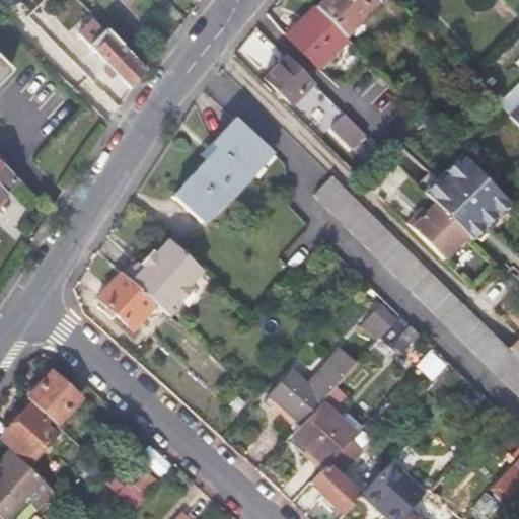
[(322,0),(315,7),(345,38),(380,2),(378,0),(322,0)]
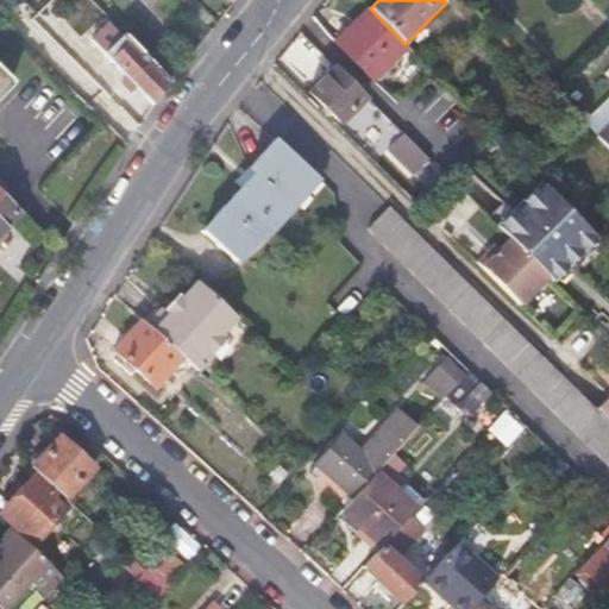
[(374,80),(407,46),(405,44),(370,8),(336,43),(374,80)]
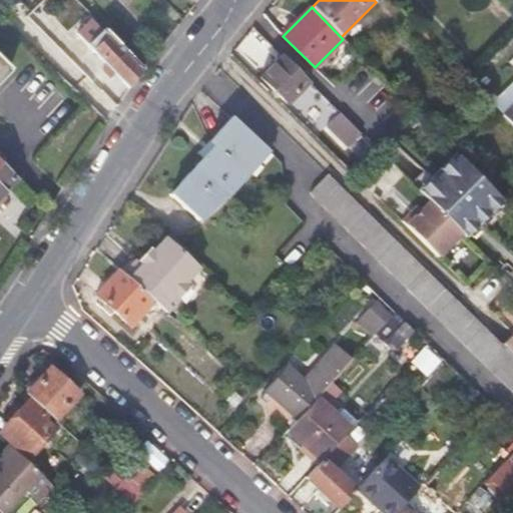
[(114,72),(129,87),(141,67),(103,28),(98,33),(97,32),(94,35),(95,36),(87,44),(107,65),(102,70),(109,76),(114,72)]
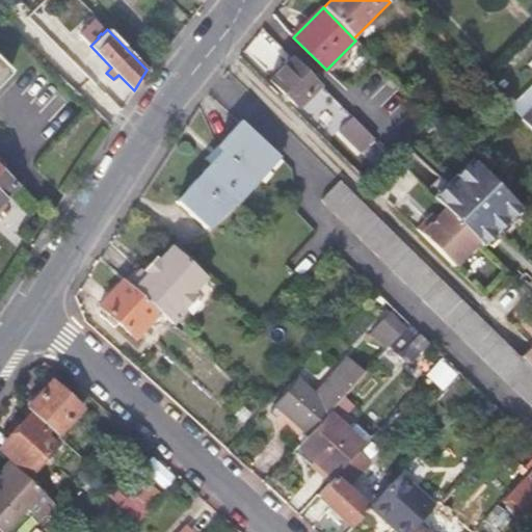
[(330,74),(358,44),(355,41),(326,70),(330,74)]
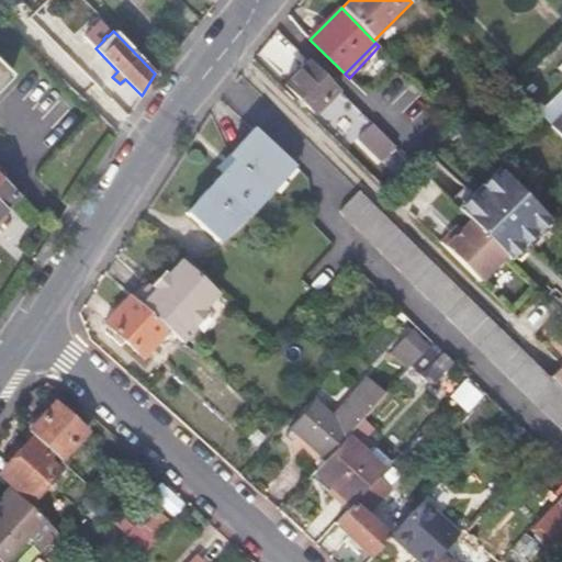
[(315,113),(338,88),(310,59),(285,83),(315,113)]
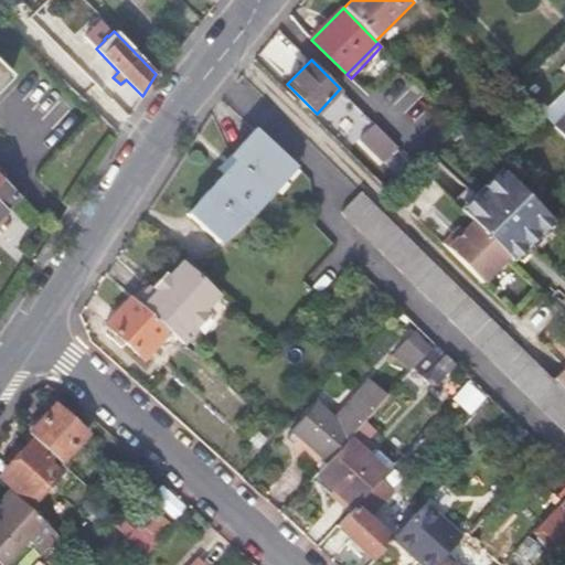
[(564,428),(564,388),(554,379),(552,376),(500,326),(414,241),(362,190),(243,73),(205,119),(236,149),(256,128),(296,164),(564,428)]
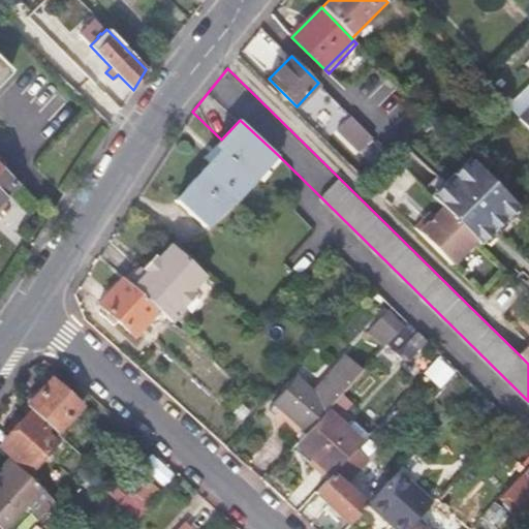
[(528,107),(519,118),(528,128),(528,107)]
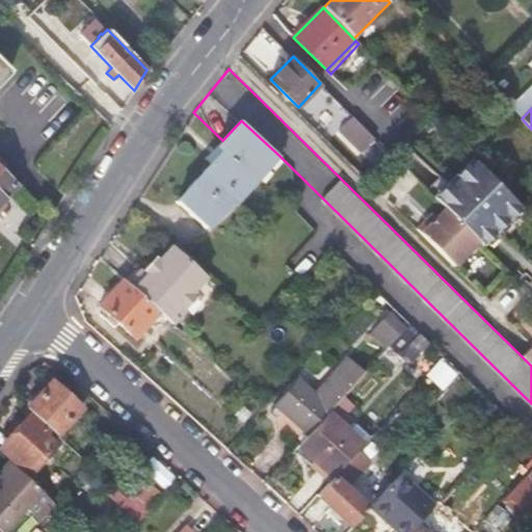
[(365,149),(375,137),(353,116),(343,126),(365,149)]
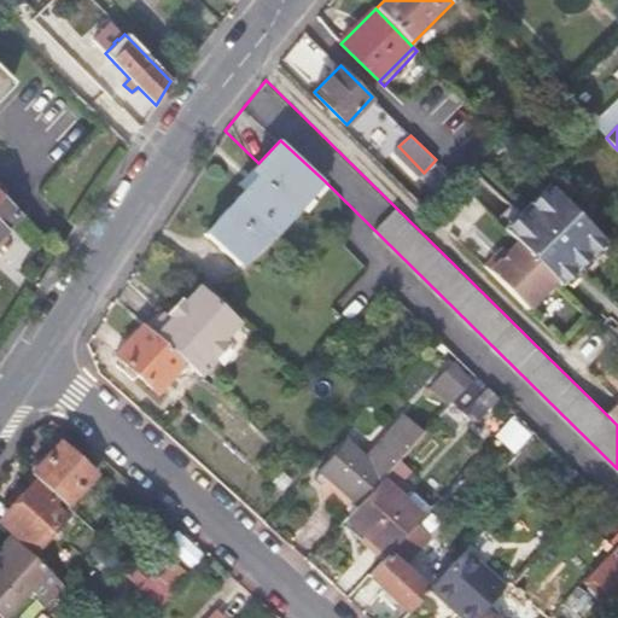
[(258,163),(302,205),(324,180),(280,140),(258,163)]
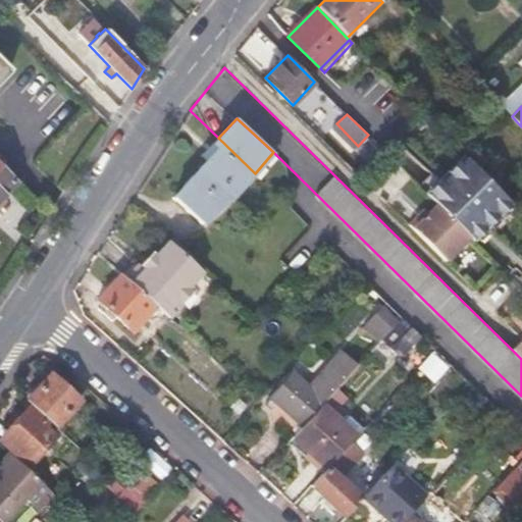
[(233,196),(255,173),(218,138),(214,143),(219,147),(208,159),(174,196),(204,223),(230,194),(233,196)]
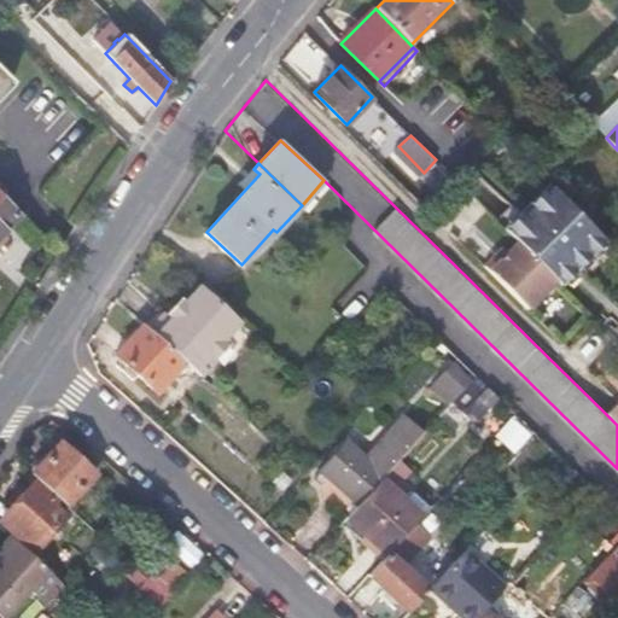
[(240,184),(246,188),(260,174),(254,169),(240,184)]
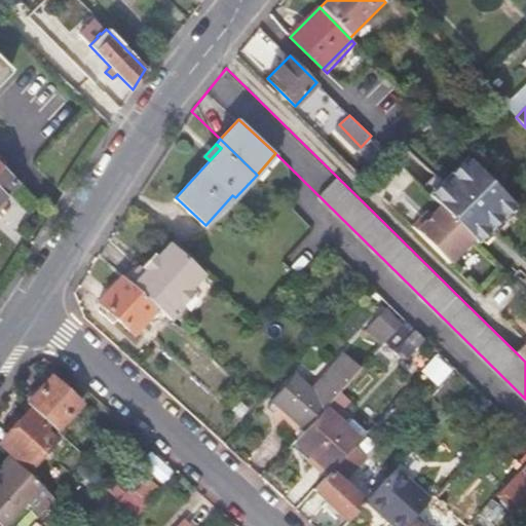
[(489,226),(513,201),(465,154),(441,179),(427,192),(441,204),(474,237),(476,238),(489,226)]
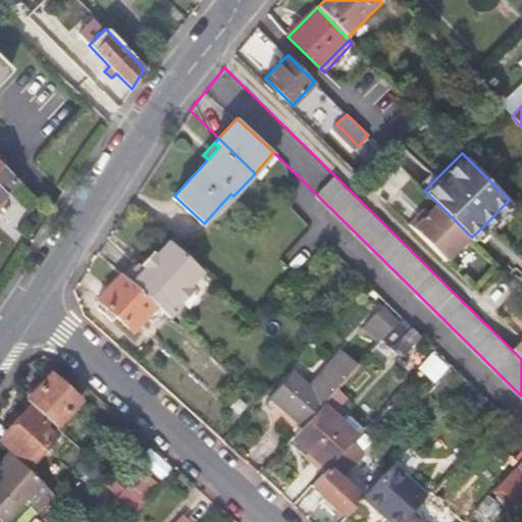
[(0,196),(13,183),(0,169),(0,196)]
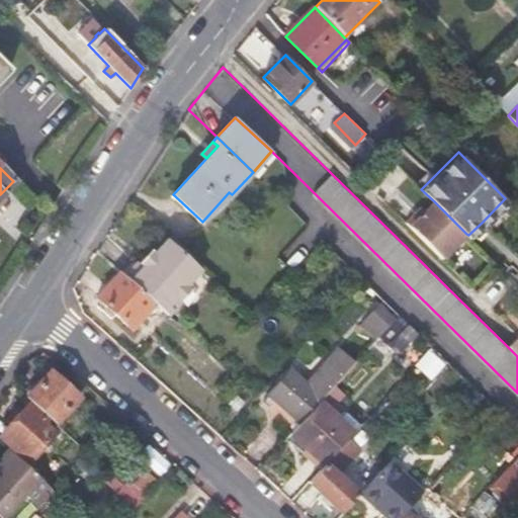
[(466,234),(434,201),(425,210),(421,216),(417,211),(407,222),(442,257),(466,234)]
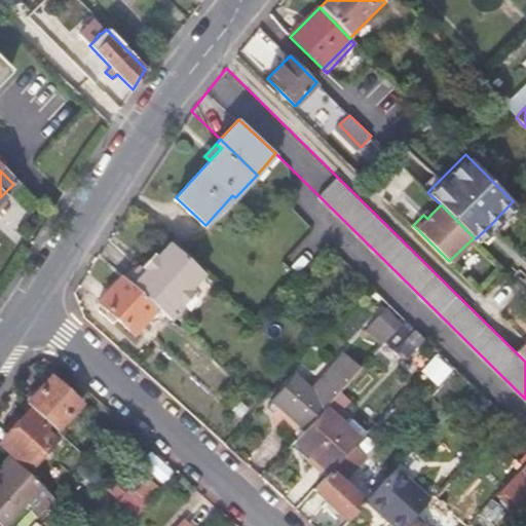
[(127,279),(157,307),(172,321),(196,293),(192,289),(204,274),(170,242),(157,256),(157,257),(156,258),(145,270),(141,267),(140,266),(127,279)]
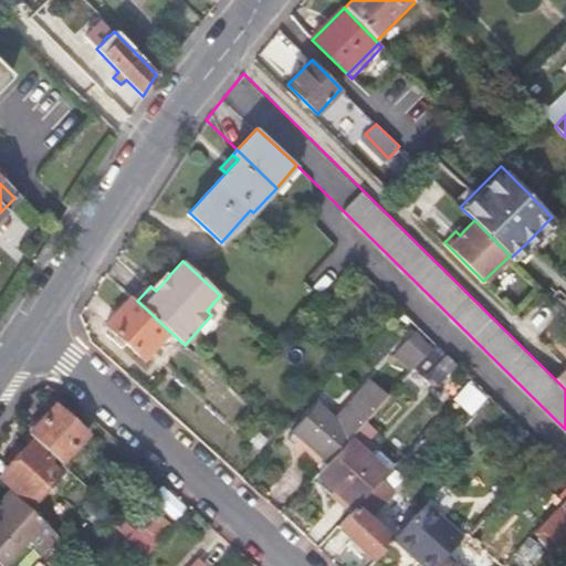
[(165,272),(152,287),(156,291),(168,278),(169,276),(165,272)]
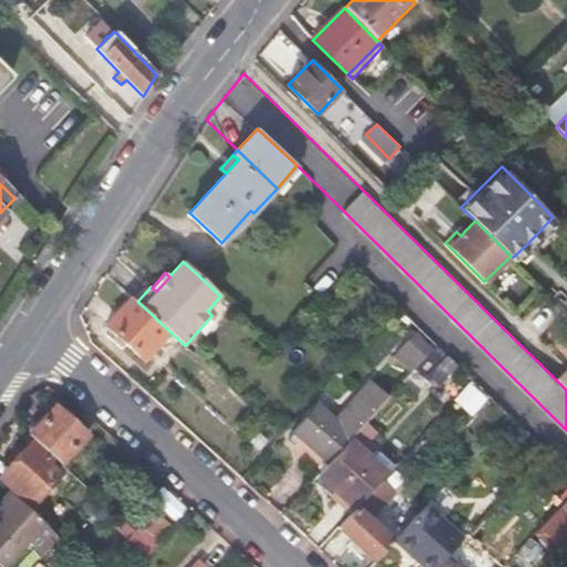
[(133,298),(137,301),(151,287),(146,282),(133,298)]
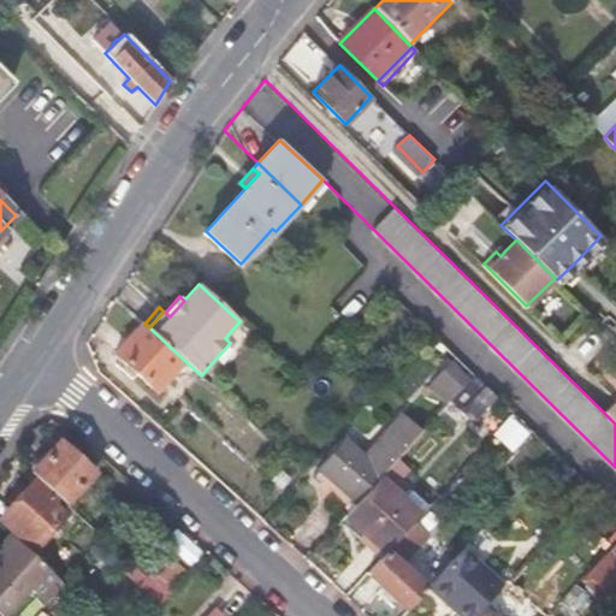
[(157,391),(184,360),(149,327),(144,324),(142,323),(116,354),(157,391)]
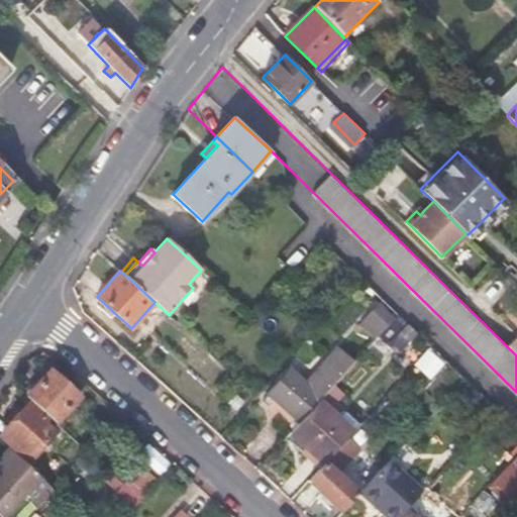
[(358,324),(375,339),(379,335),(388,325),(371,310),(358,324)]
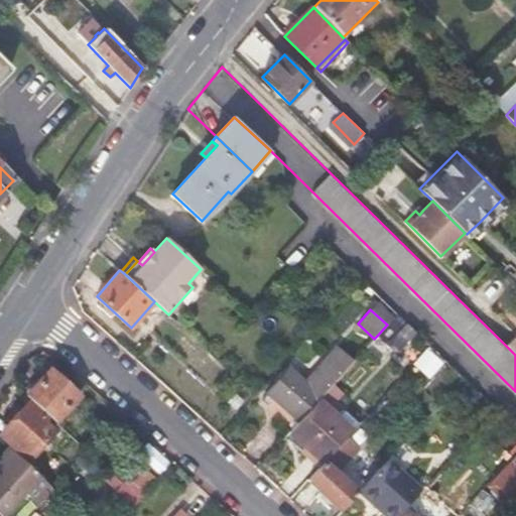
[(397,354),(417,332),(398,312),(387,325),(378,335),(397,354)]
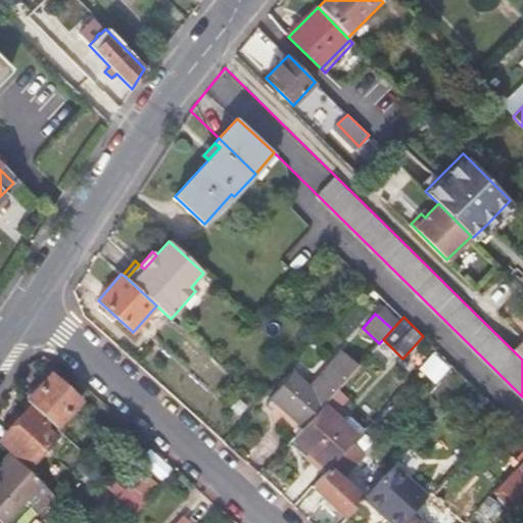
[(522,334),(511,348),(513,350),(522,360),(522,334)]
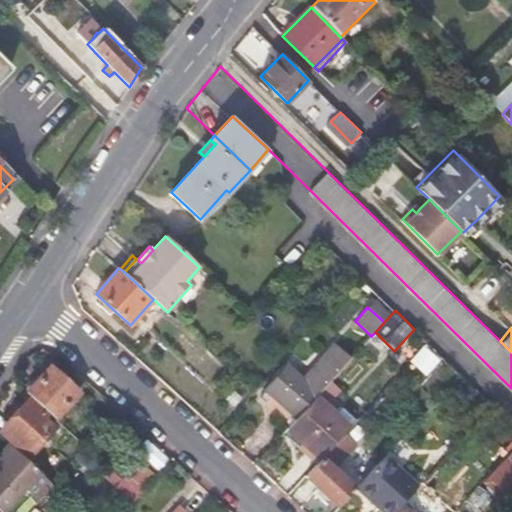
[(266,389),(297,417),(318,395),(351,359),(334,344),(323,356),(331,363),(310,385),(288,365),(266,389)]
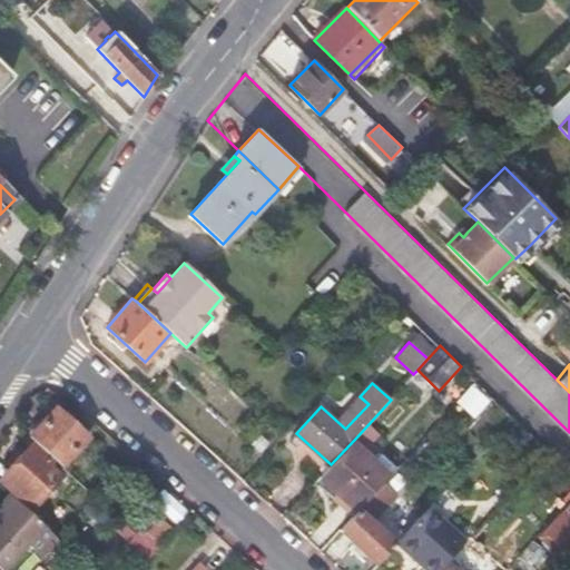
[(28,435),(61,465),(88,436),(55,405),(28,435)]
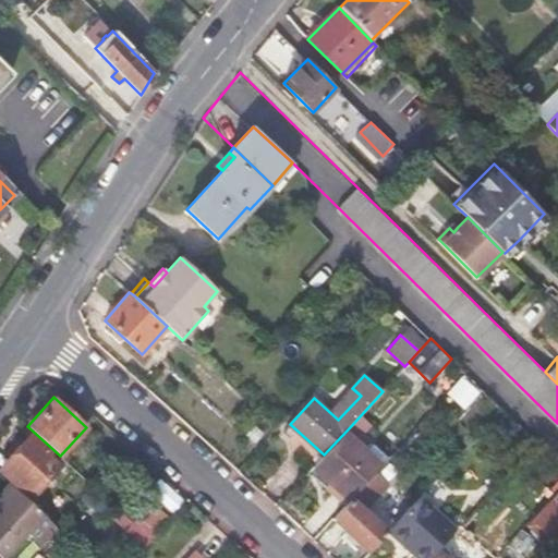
[(324,455),(313,466),(331,484),(350,500),(351,499),(383,464),(364,447),(347,431),(324,455)]
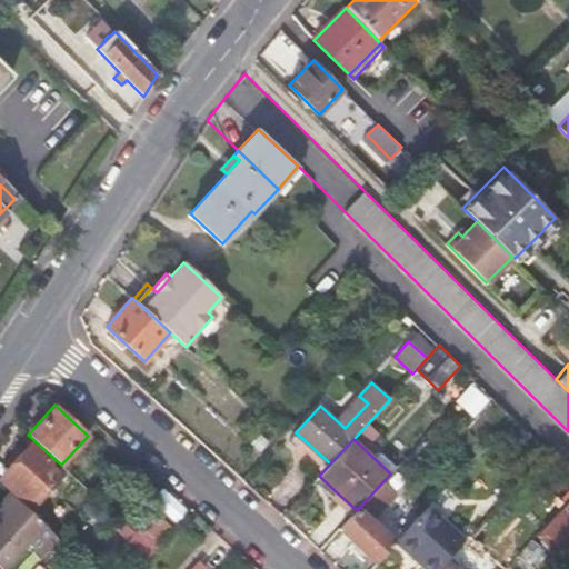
[(30,443),(0,479),(31,506),(59,472),(46,462),(49,458),(30,443)]
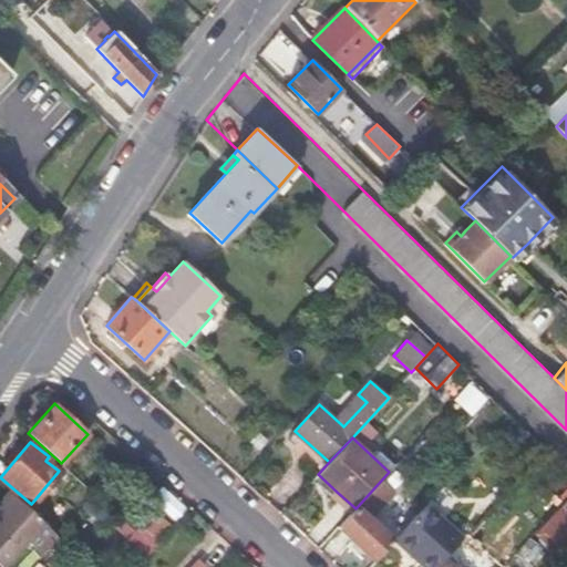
[(0,564),(2,566),(27,539),(34,547),(51,528),(9,491),(0,500),(0,564)]
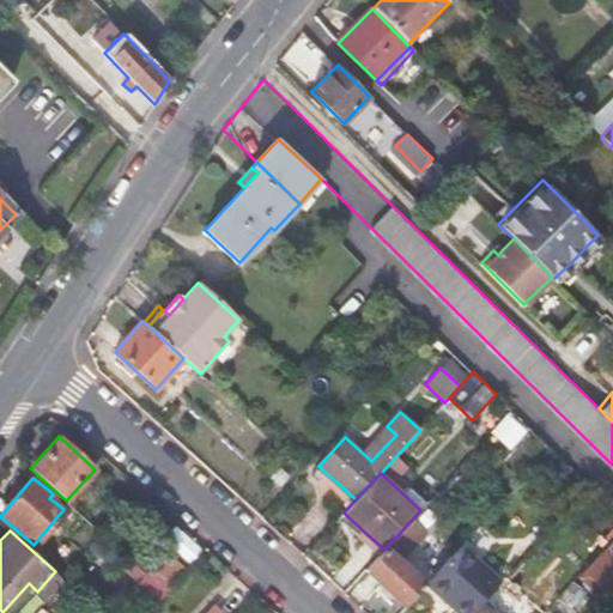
[(612,542),(583,576),(596,587),(601,583),(612,593),(612,542)]
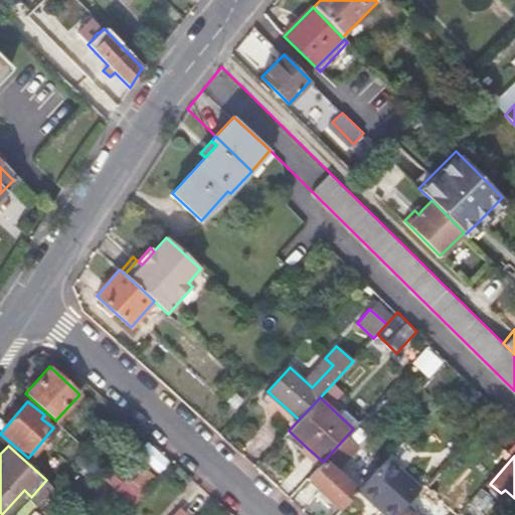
[(385,460),(357,491),(383,514),(395,514),(419,489),(385,460)]
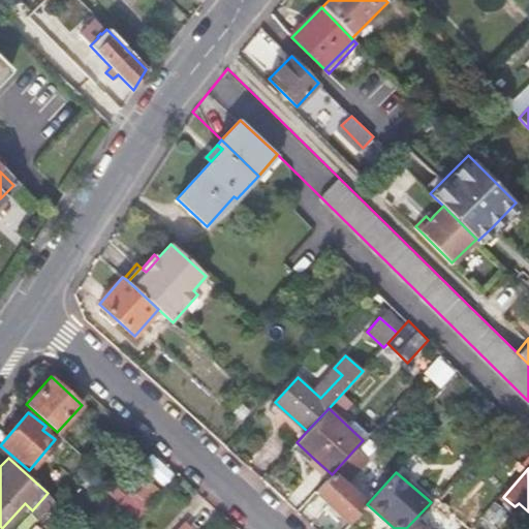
[(141,509),(161,491),(145,473),(124,492),(141,509)]
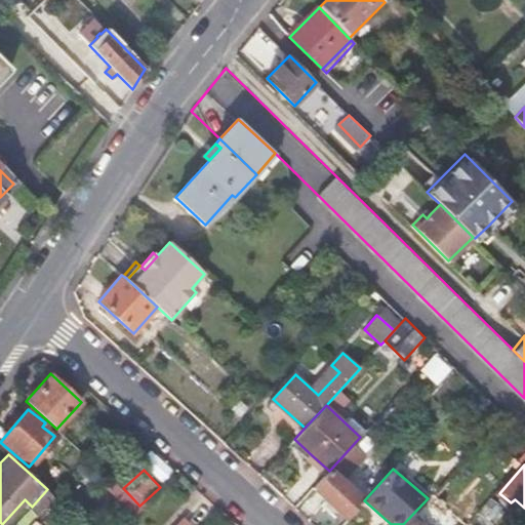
[(329,471),(314,488),(348,519),(364,500),(330,470),(329,471)]
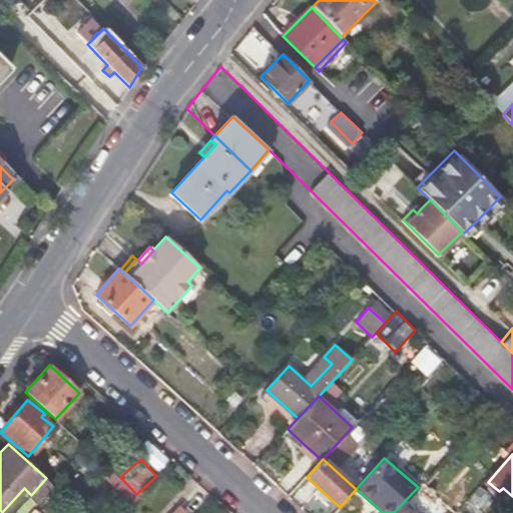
[(36,500),(51,483),(46,478),(31,495),(36,500)]
